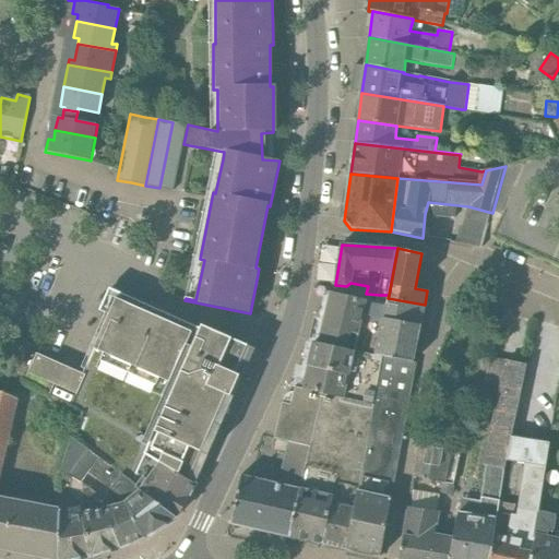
[(365,299),(332,293),(330,300),(326,314),(324,314),(320,325),(321,325),(318,339),(377,355),(387,302),(365,299)]
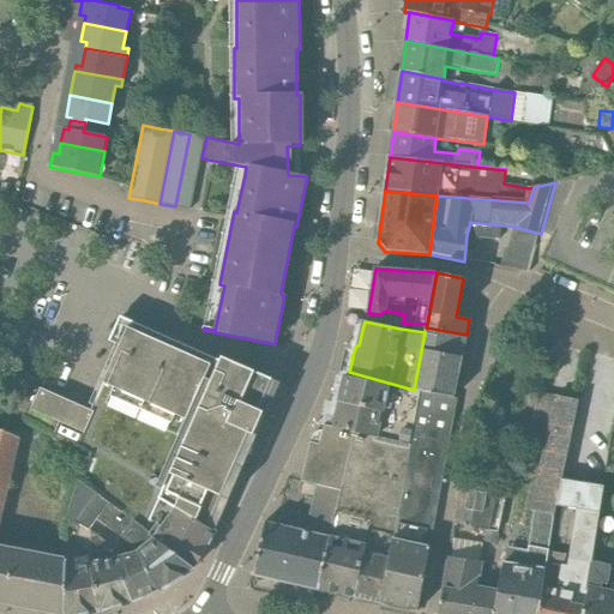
[(455,397),(467,335),(426,327),(427,324),(417,324),(402,323),(401,329),(425,332),(414,390),(422,391),(455,397)]
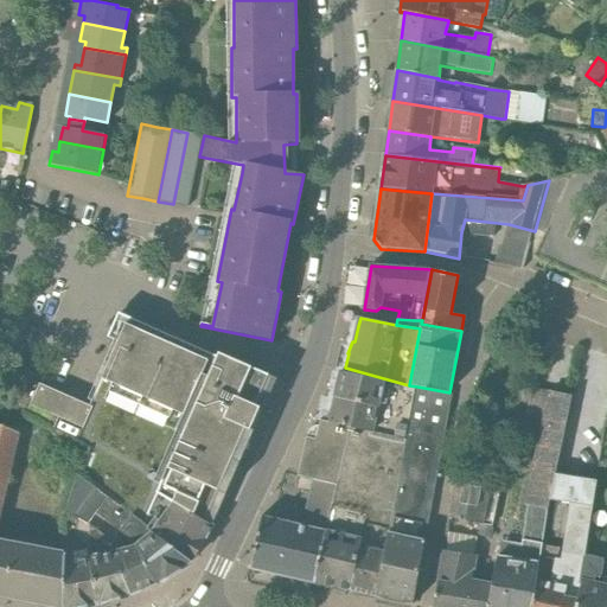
[(273,391),(126,324),(91,407),(39,385),(43,377),(19,369),(10,404),(26,414),(25,416),(85,448),(102,423),(146,448),(229,486),(230,486),(273,391)]
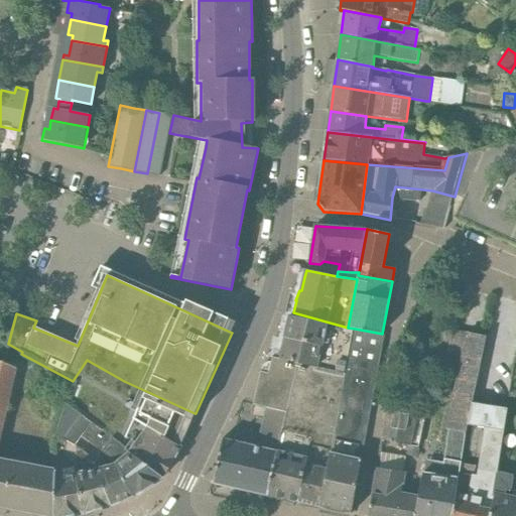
[(478,392),(507,397),(515,340),(515,300),(498,297),(490,352),(497,353),(493,380),(480,378),(478,392)]
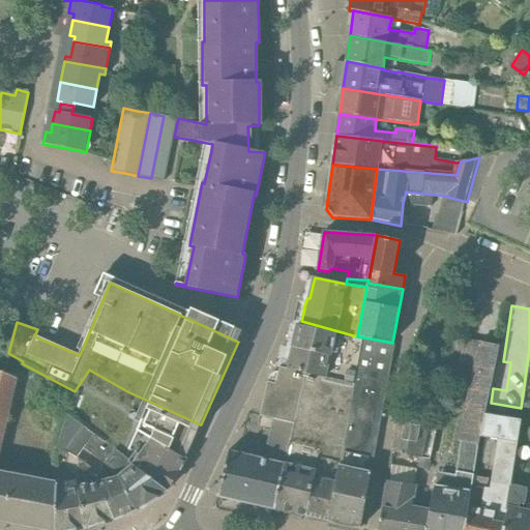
[(357,336),(301,321),(299,325),(298,325),(294,343),(291,342),(289,352),(291,353),(289,363),(281,361),(280,366),(278,365),(278,366),(280,367),(280,369),(306,375),(295,425),(276,508),(306,516),(327,406),(350,411),(364,337),(357,336)]
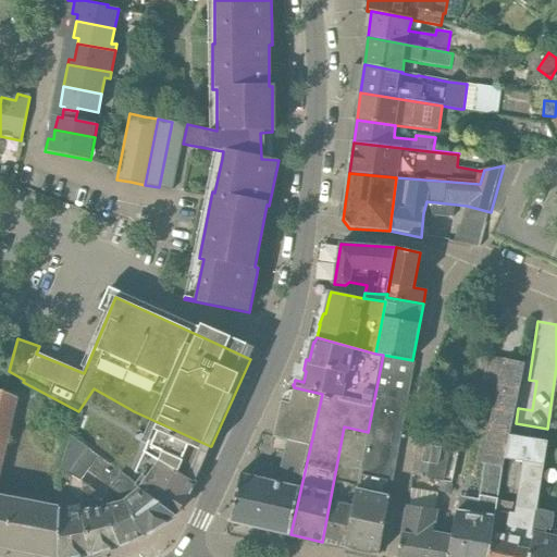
[(397,458),(415,361),(412,360),(383,355),(368,432),(364,452),(397,458)]
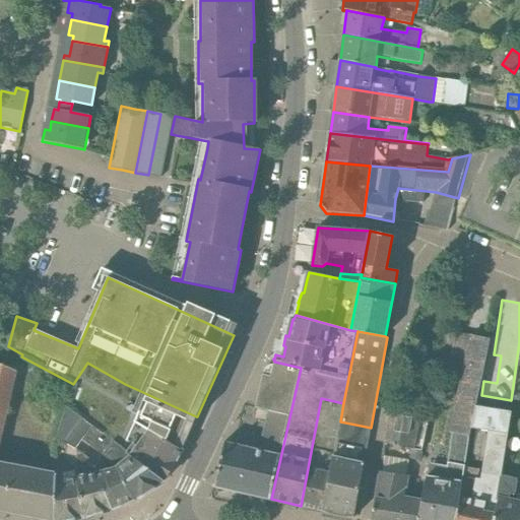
[(469,437),(490,339),(471,335),(465,365),(450,362),(445,385),(458,387),(449,433),(452,434),(447,467),(432,464),(430,464),(428,476),(427,476),(420,500),(416,519),(455,519),(460,503),(461,496),(459,496),(469,437)]
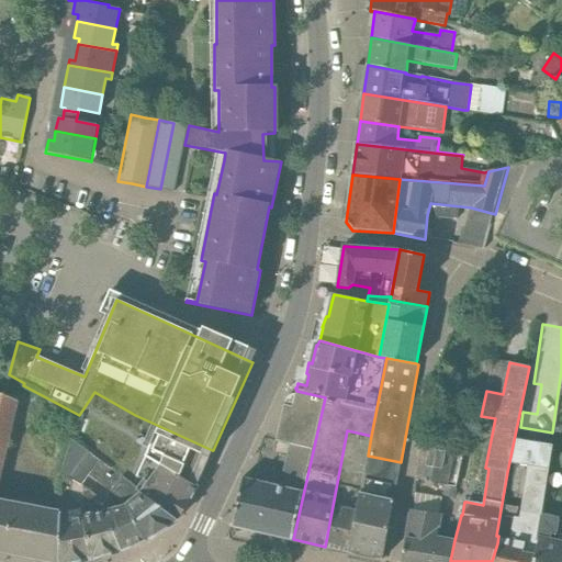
[(313,451),(325,397),(296,391),(295,394),(291,395),(289,396),(287,398),(284,402),(276,440),(290,445),(290,446),(313,451)]
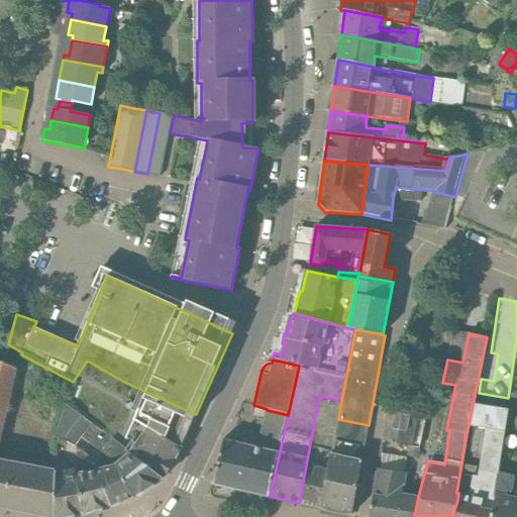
[(163,480),(181,447),(175,444),(146,427),(119,412),(120,411),(113,407),(121,395),(117,393),(124,382),(87,360),(73,382),(65,409),(130,454),(130,456),(163,480)]
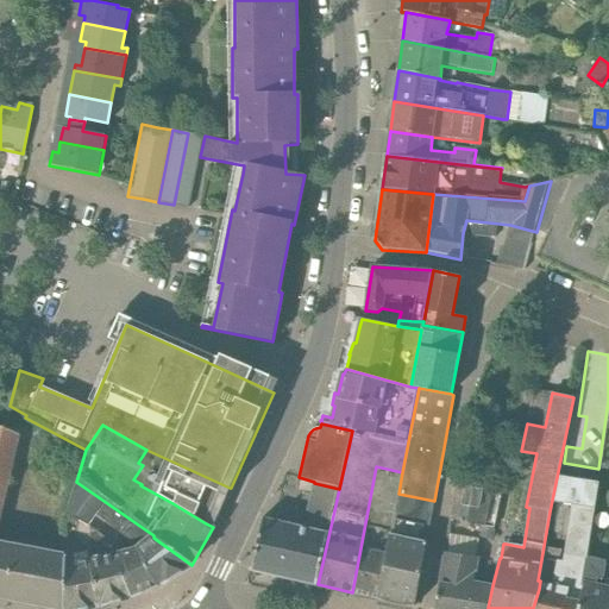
[(0,600),(11,602),(22,547),(0,542),(0,510),(18,434),(0,427),(0,600)]
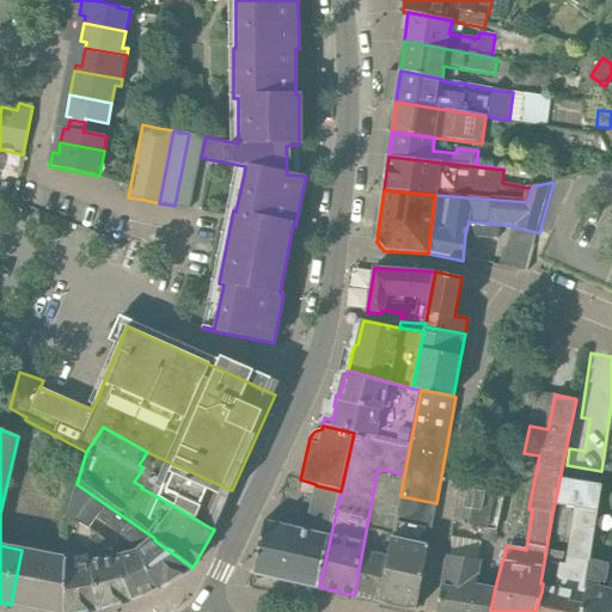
[(214,530),(231,490),(147,452),(139,465),(144,467),(134,482),(142,487),(141,488),(173,506),(207,526),(214,530)]
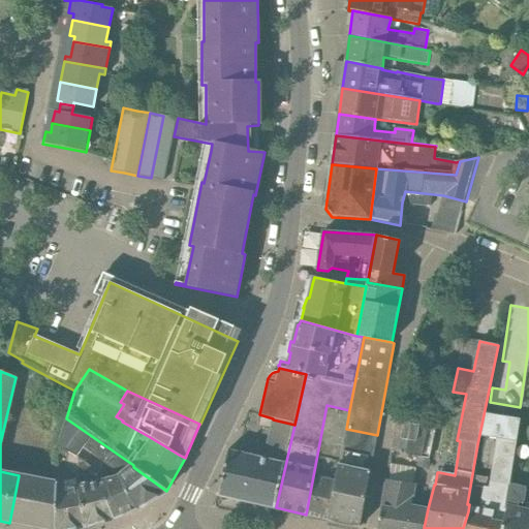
[(329,520),(337,475),(346,429),(349,410),(327,405),(306,515),(329,520)]
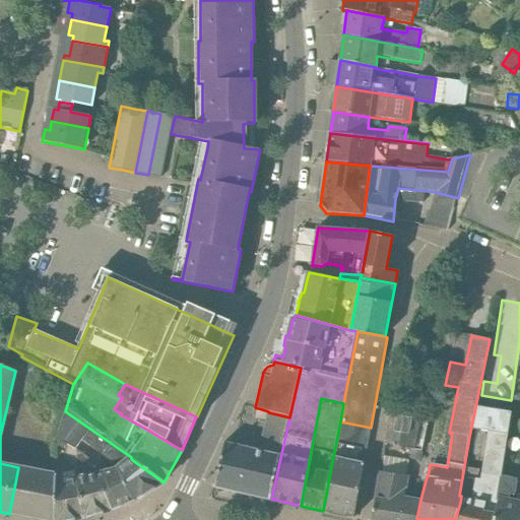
[(514,408),(478,403),(476,410),(472,428),(490,430),(479,478),(475,477),(471,498),(461,496),(460,503),(455,519),(494,519),(498,499),(502,475),(514,408)]
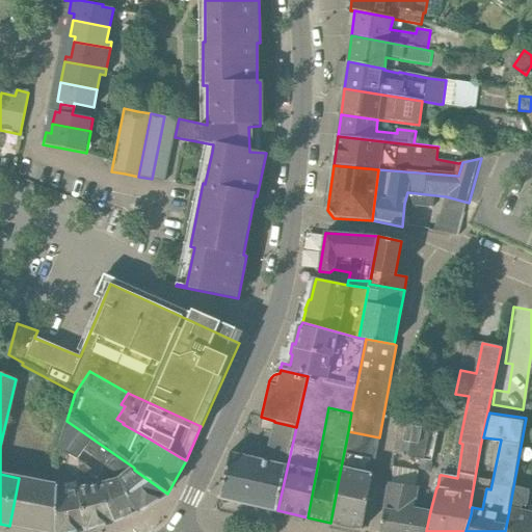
[(67,421),(59,443),(57,453),(77,458),(78,460),(103,480),(114,500),(125,519),(138,512),(167,494),(134,470),(134,468),(67,421)]
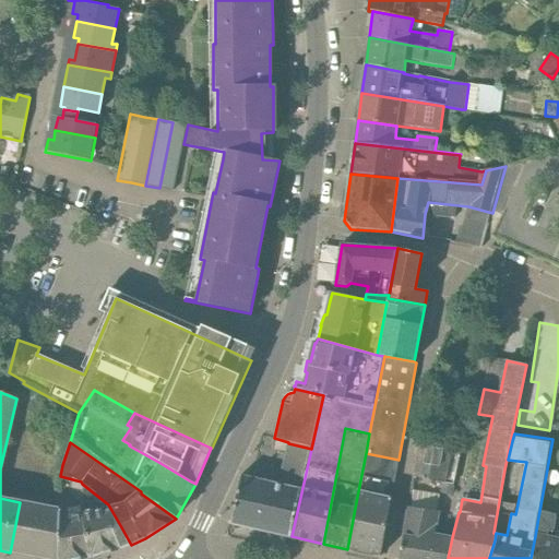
[(453,485),(461,451),(452,450),(452,448),(419,442),(414,477),(453,485)]
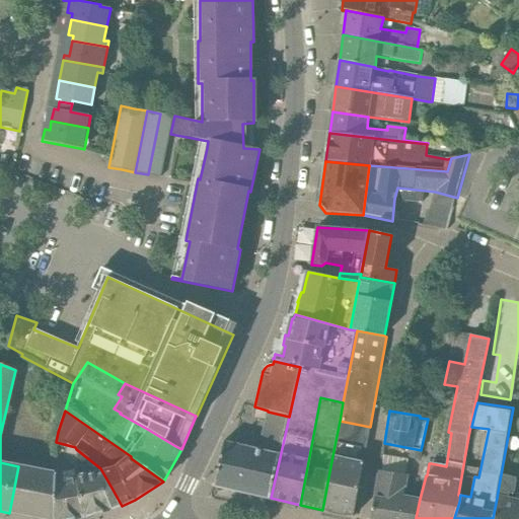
[(271,498),(289,417),(268,412),(258,449),(223,441),(213,486),(271,498)]
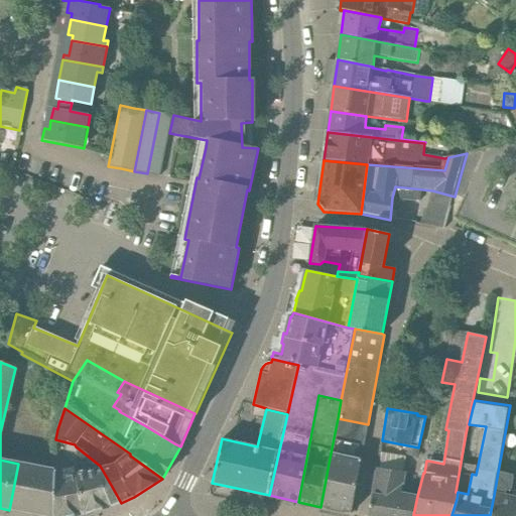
[(351,513),(368,424),(338,418),(329,464),(320,507),(351,513)]
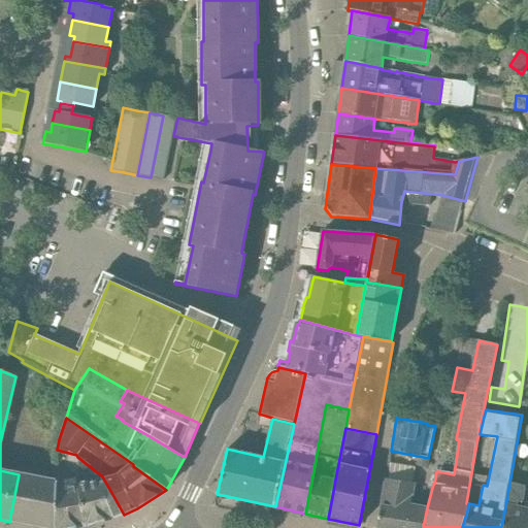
[(57,527),(72,527),(88,525),(77,487),(77,464),(77,457),(76,455),(57,450),(59,439),(54,438),(48,457),(56,458),(55,482),(57,482),(57,527)]
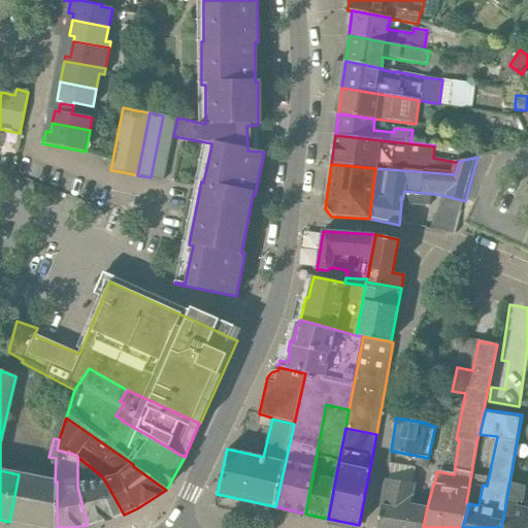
[(116,519),(108,499),(113,496),(102,476),(77,457),(77,464),(77,487),(88,525),(116,519)]
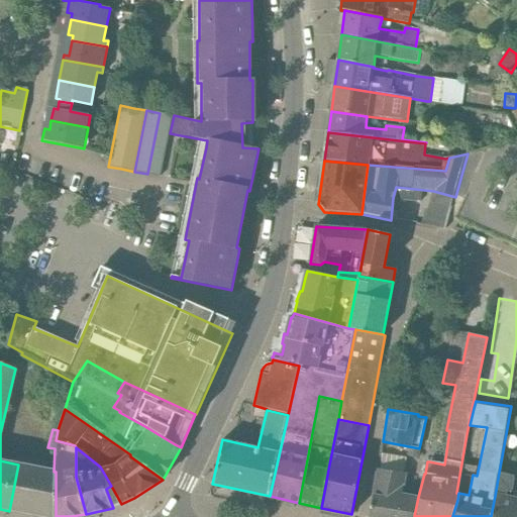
[(38,516),(56,516),(56,472),(54,472),(18,464),(9,511),(38,516)]
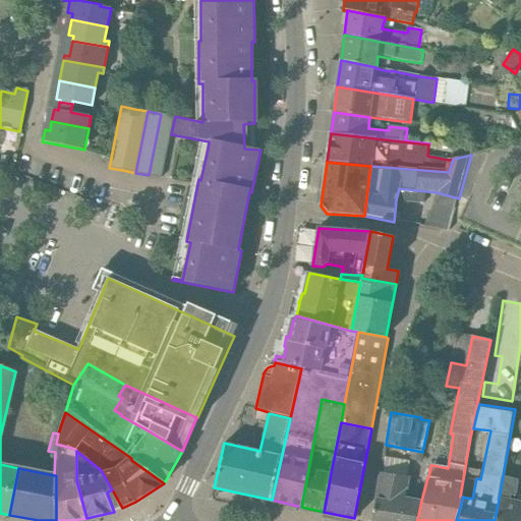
[(417,520),(421,501),(407,498),(410,476),(381,472),(371,520),(417,520)]
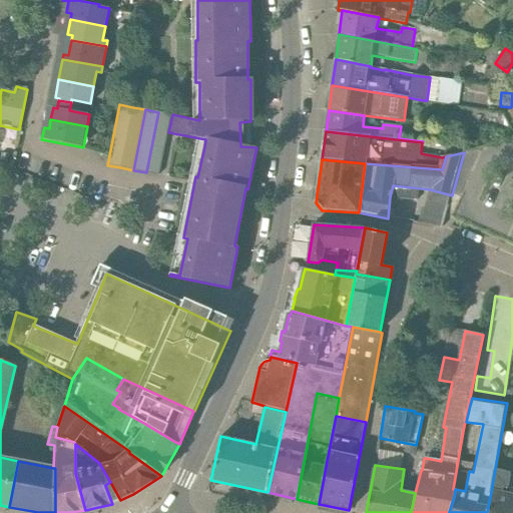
[(512,512),(512,493),(502,491),(503,487),(508,488),(510,472),(495,469),(491,492),(493,492),(487,512),(512,512)]
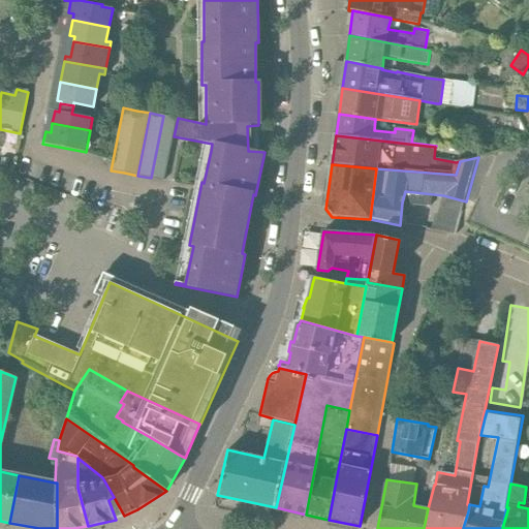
[(114,497),(109,500),(116,520),(124,516),(114,497)]
